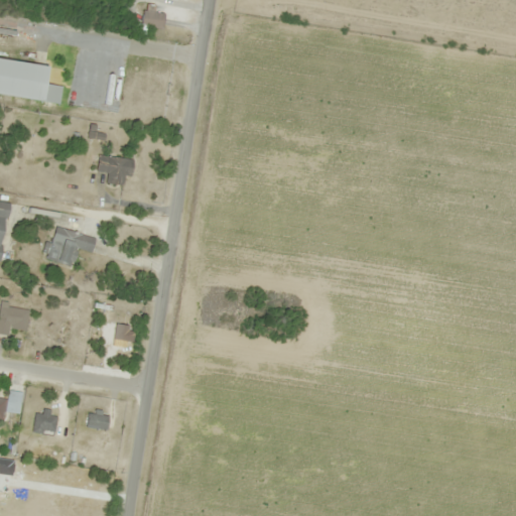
[(49,66),(0,58),(0,95),(59,104),(61,86),(46,84),(49,66)]
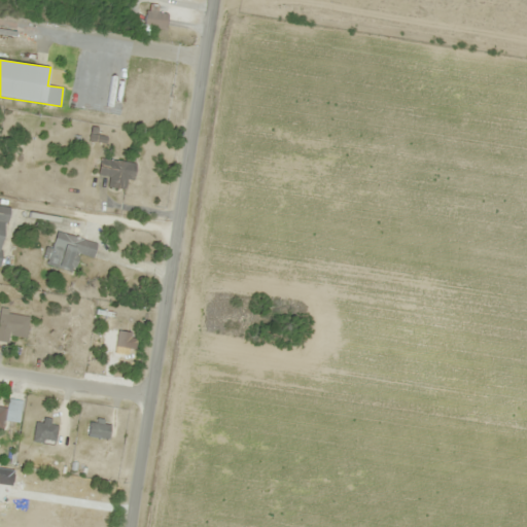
[(97,176),(110,177),(108,188),(123,190),(125,179),(133,180),(136,164),(100,159),(97,176)]
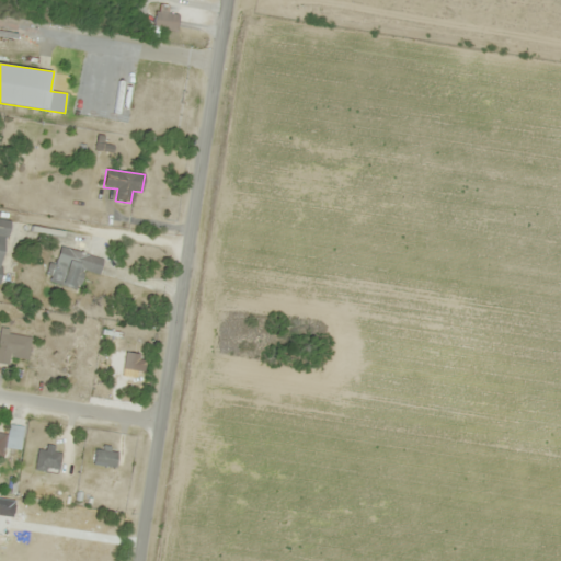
[(0,284),(1,285),(10,221),(0,219),(0,284)]
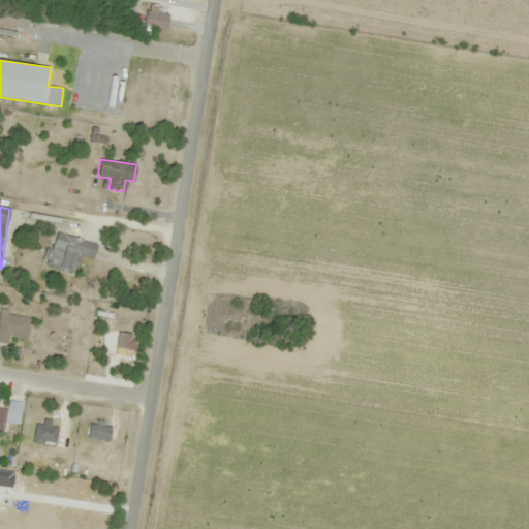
[(81,255),(93,259),(98,245),(57,231),(45,265),(74,274),(81,255)]
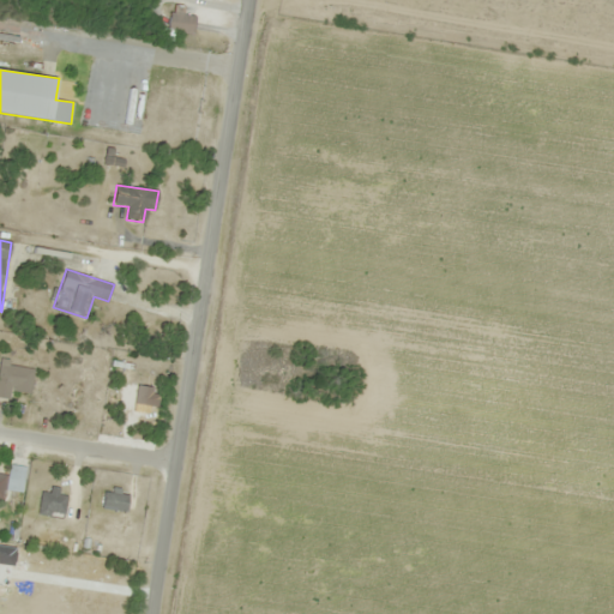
[(0,396),(31,398),(32,362),(0,360),(0,396)]
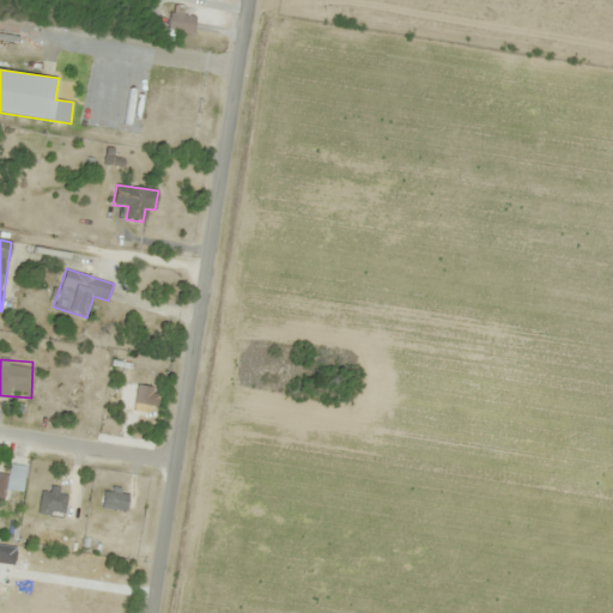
[(22,492),(25,466),(8,465),(8,472),(0,471),(0,503),(1,504),(4,490),(22,492)]
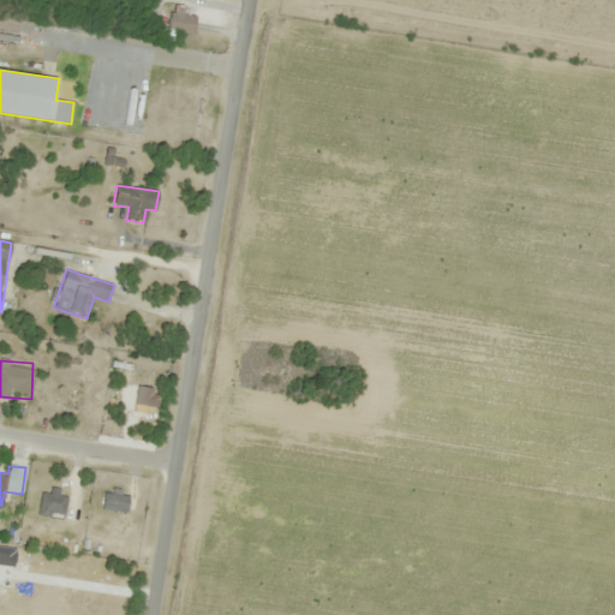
[(41,490),(36,514),(63,519),(67,496),(41,490)]
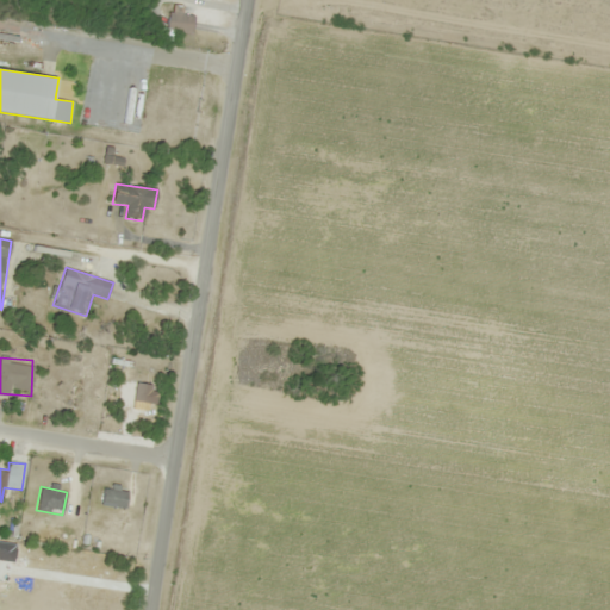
[(128,506),(128,491),(103,492),(104,508),(128,506)]
